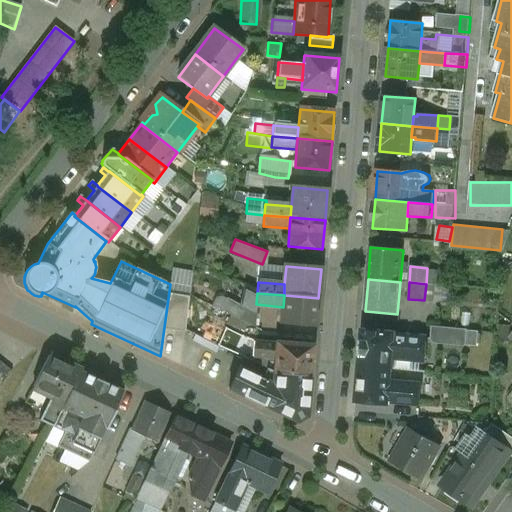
[(189,298),(170,294),(165,330),(185,333),(185,330),(189,298)]
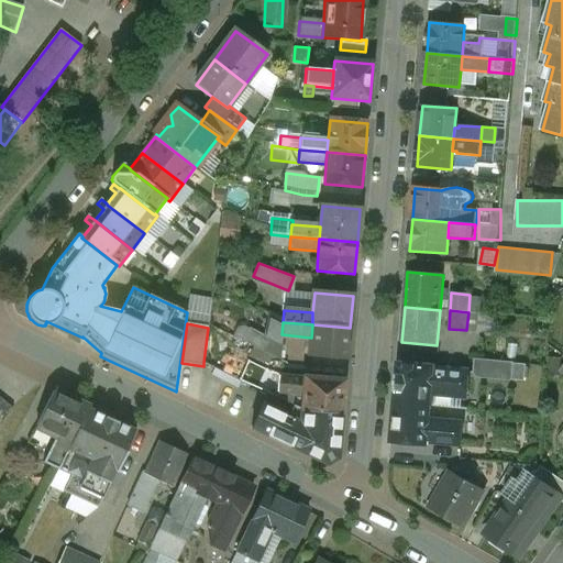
[(350,328),(312,324),(311,338),(309,357),(346,361),(350,328)]
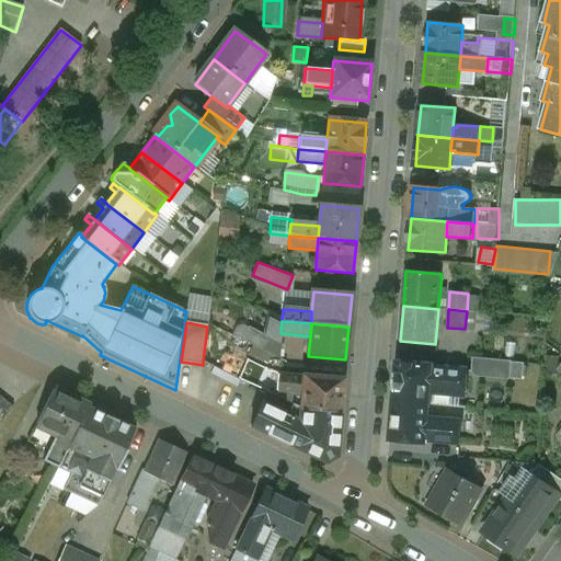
[(261,350),(281,354),(284,342),(264,338),(261,350)]
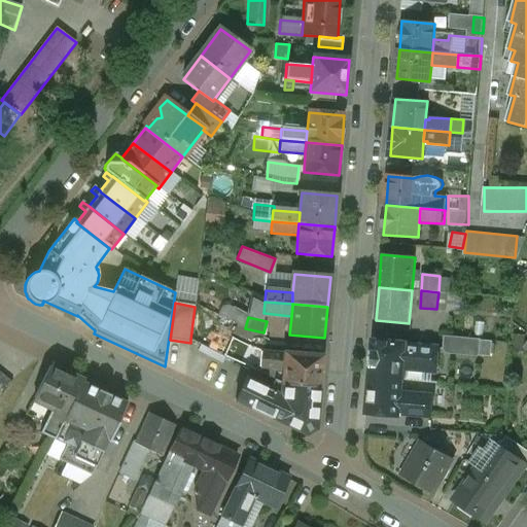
[(482,341),(445,337),(444,350),(447,354),(480,357),(482,341)]
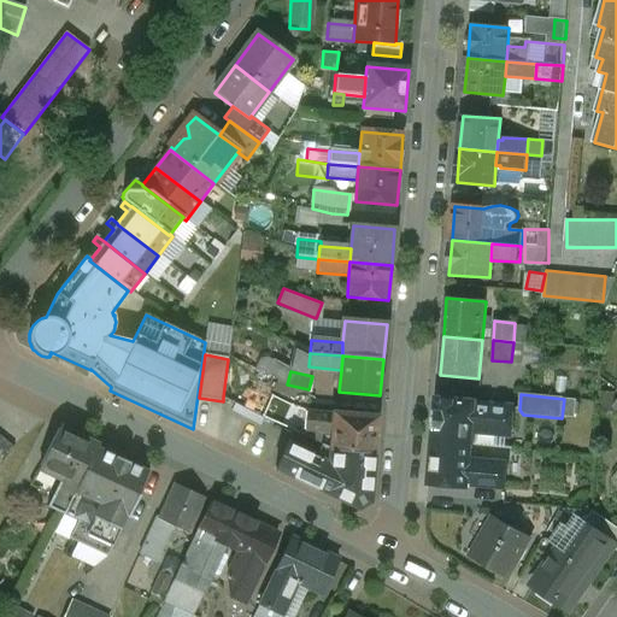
[(223,398),(223,401),(218,441),(248,456),(264,418),(223,398)]
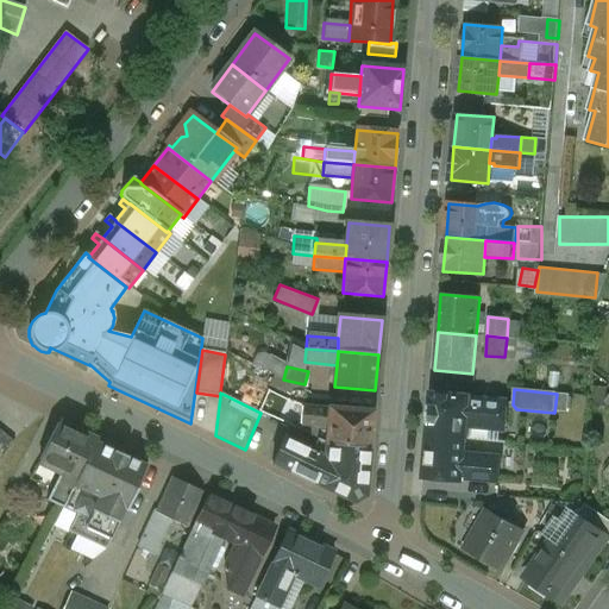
[(470,397),(432,394),(431,406),(429,406),(428,426),(428,437),(466,440),(468,426),(504,429),(507,403),(470,400),(470,397)]
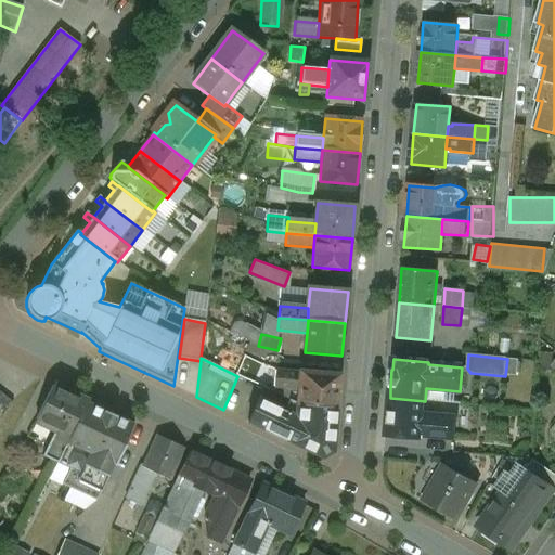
[(300,374),(275,373),(274,389),(282,390),(299,391),(300,374)]
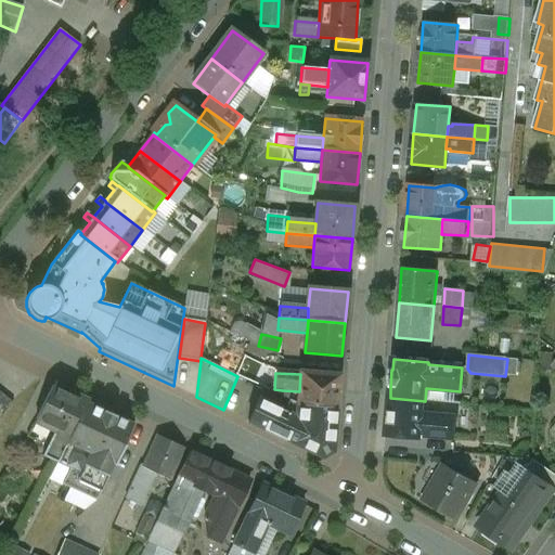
[(340,376),(300,373),(300,374),(299,391),(282,390),(282,399),(297,404),(337,409),(340,376)]
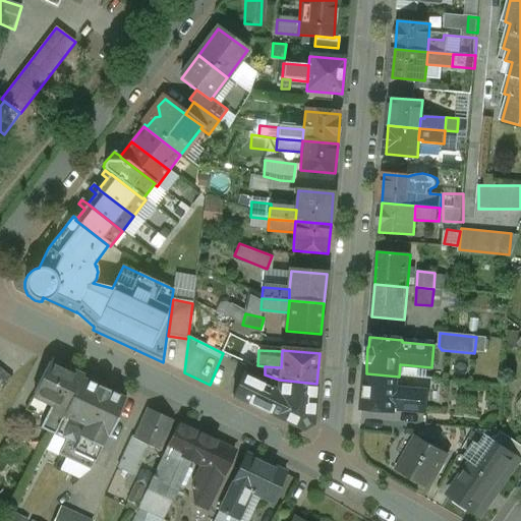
[(82,379),(50,362),(34,395),(52,404),(40,428),(54,436),(82,379)]
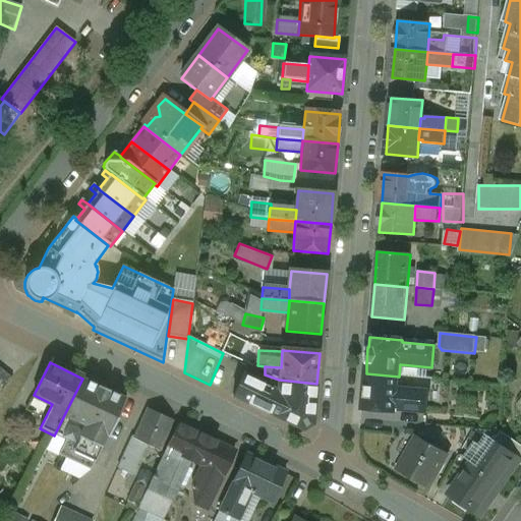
[(0,393),(11,379),(0,369),(0,393)]
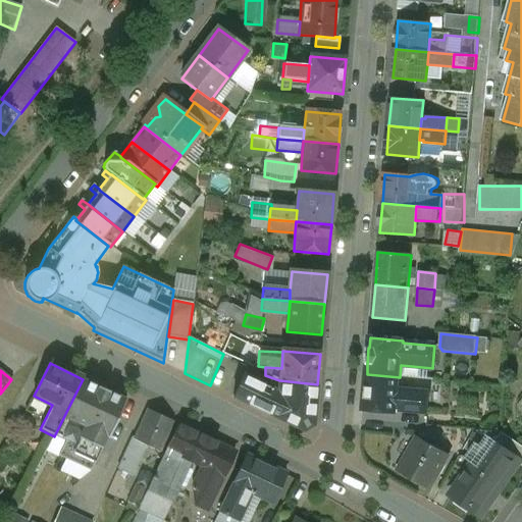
[(400,377),(367,374),(366,384),(365,384),(364,401),(365,401),(364,412),(397,415),(399,390),(400,377)]
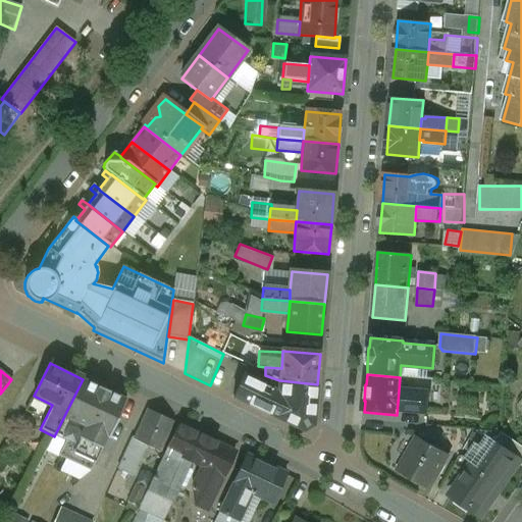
[(314,425),(278,393),(244,376),(233,397),(303,429),(314,425)]
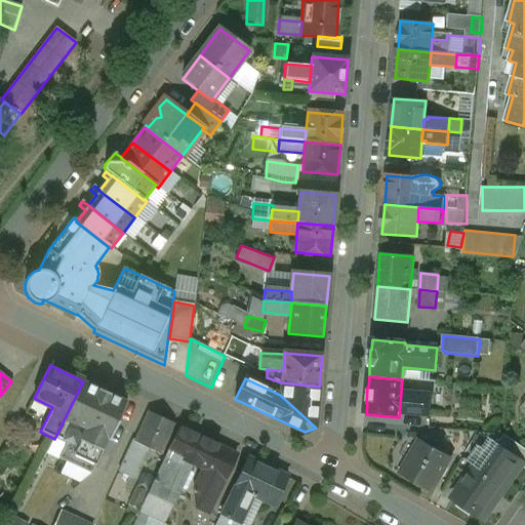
[(83,381),(54,439),(66,444),(58,459),(91,475),(107,441),(109,442),(127,402),(83,381)]
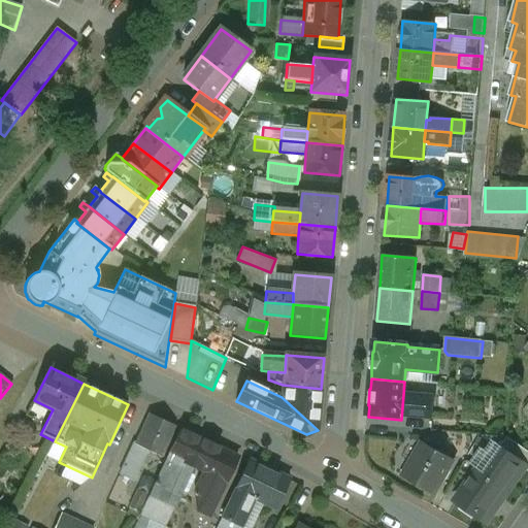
[(282,397),(318,430),(321,389),(283,385),(282,397)]
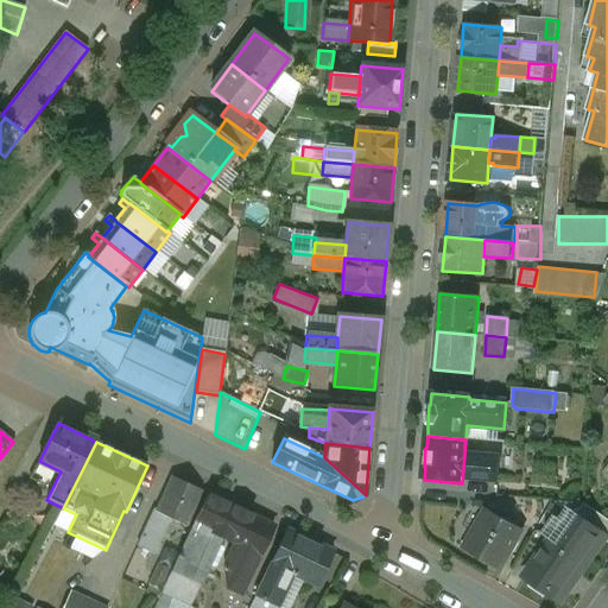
[(489,457),(464,455),(462,477),(488,479),(489,457)]
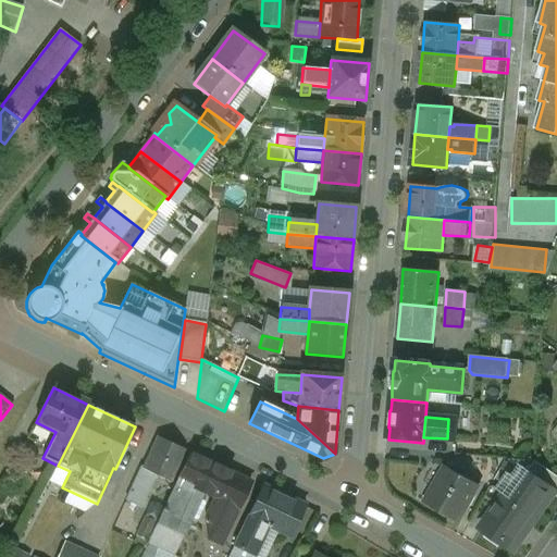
[(185,450),(158,437),(144,469),(143,470),(156,477),(171,483),(185,450)]
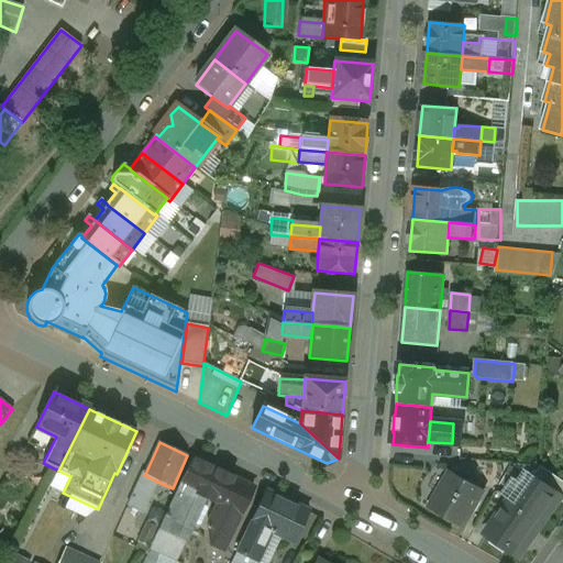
[(234,477),(192,457),(179,486),(206,499),(218,505),(221,506),(234,477)]
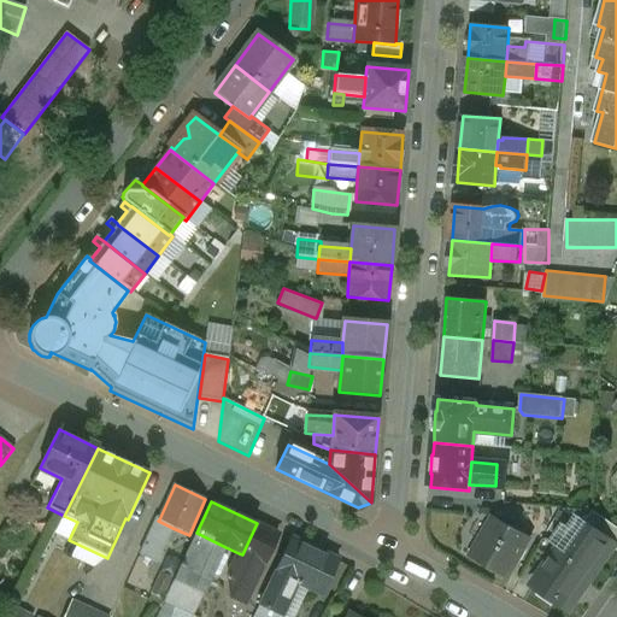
[(616,541),(616,527),(601,516),(594,527),(600,532),(601,532),(616,542),(616,541)]
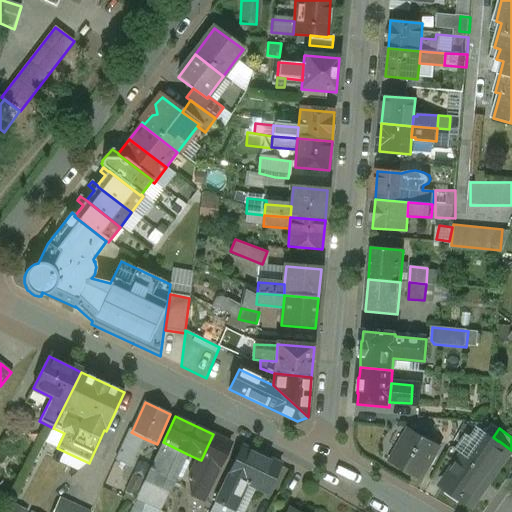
[(130,430),(116,461),(130,468),(143,438),(131,432),(132,431),(130,430)]
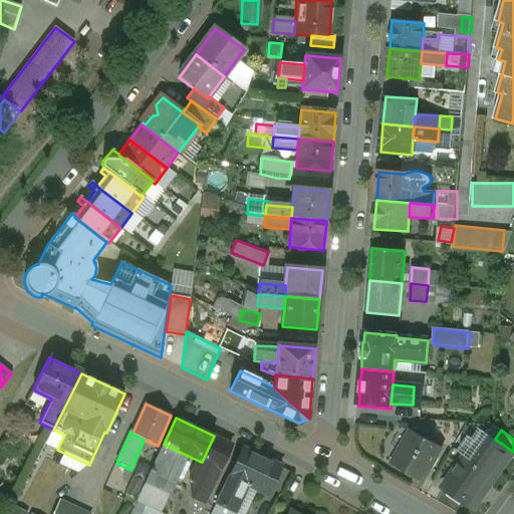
[(441,449),(411,432),(394,463),(423,480),(441,449)]
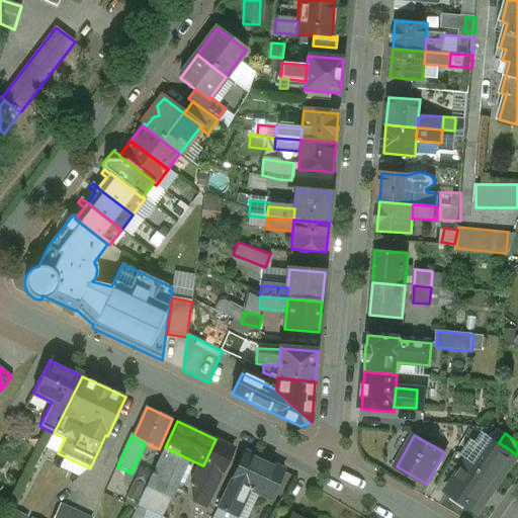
[(216,439),(203,465),(200,464),(192,482),(194,501),(205,506),(233,448),(216,439)]
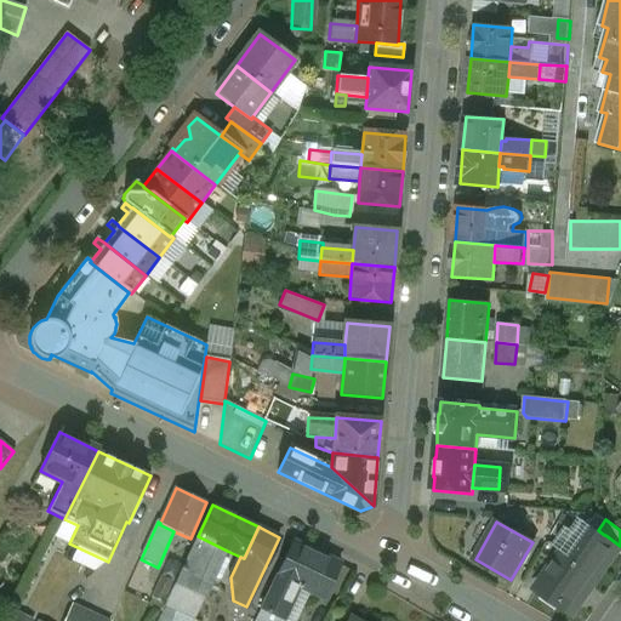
[(604,535),(584,565),(564,552),(537,590),(569,611),(585,587),(591,592),(620,550),(620,546),(605,535),(604,535)]
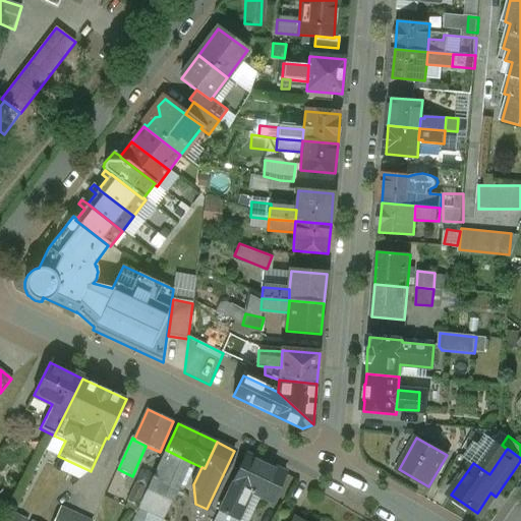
[(190,462),(166,450),(147,489),(172,502),(179,486),(182,487),(185,486),(191,472),(190,469),(187,468),(190,462)]
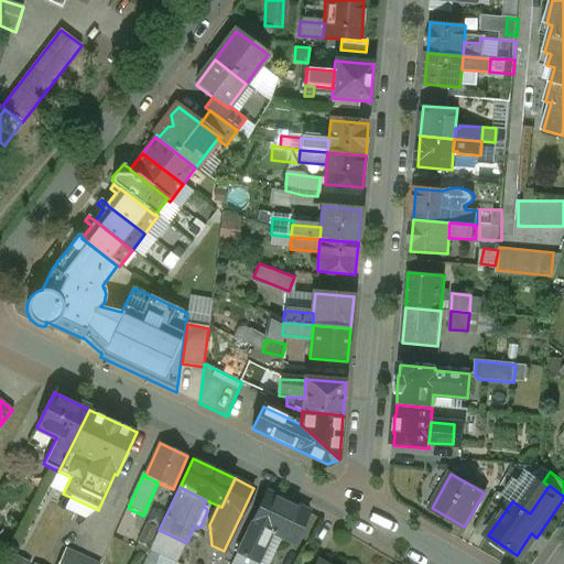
[(308,513),(266,494),(236,554),(257,563),(258,563),(258,562),(258,561),(272,531),(272,532),(272,533),(274,534),(274,533),(282,537),(281,538),(290,542),(290,541),(294,542),(308,513)]
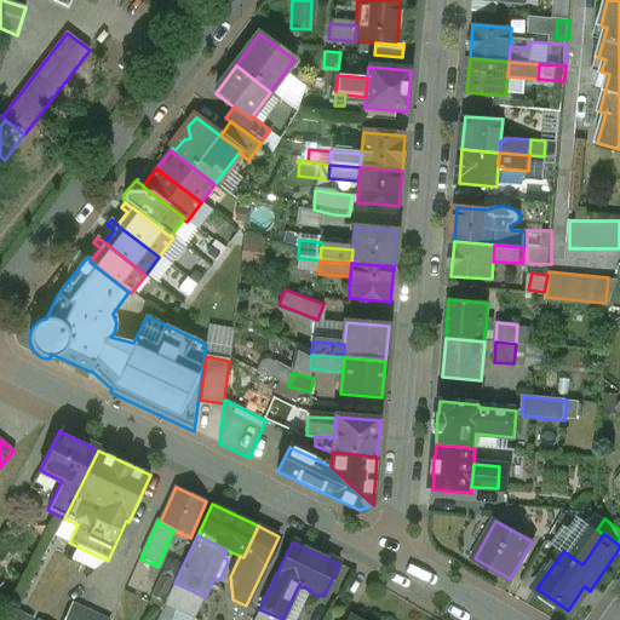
[(172,581),(162,578),(153,597),(164,602),(172,581)]
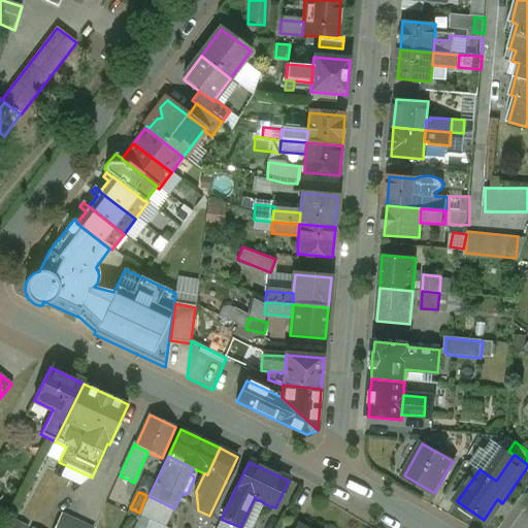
[(164,527),(174,508),(149,496),(140,517),(164,527)]
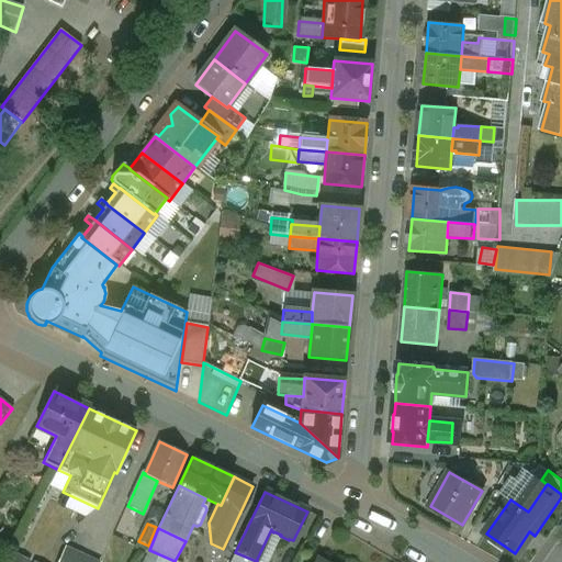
[(148,546),(138,541),(135,549),(145,553),(148,546)]
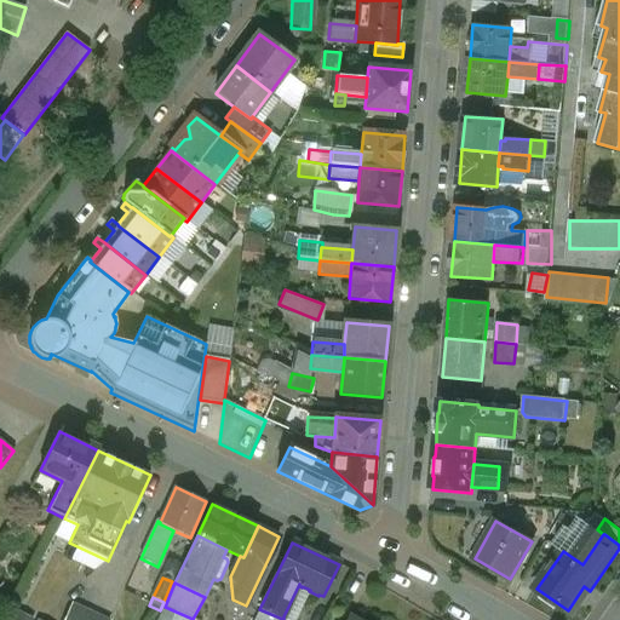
[(95,619),(96,619),(72,607),(64,619),(95,619)]
